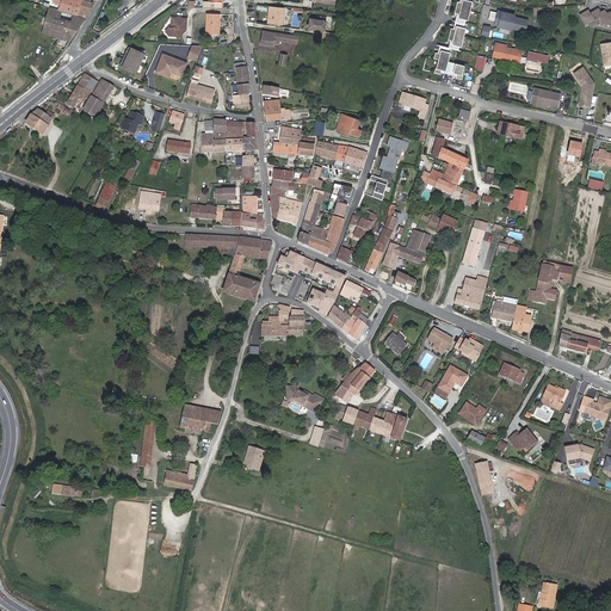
[(79,14),(82,0),(54,0),(53,2),(61,5),(59,10),(79,16),(79,14)]
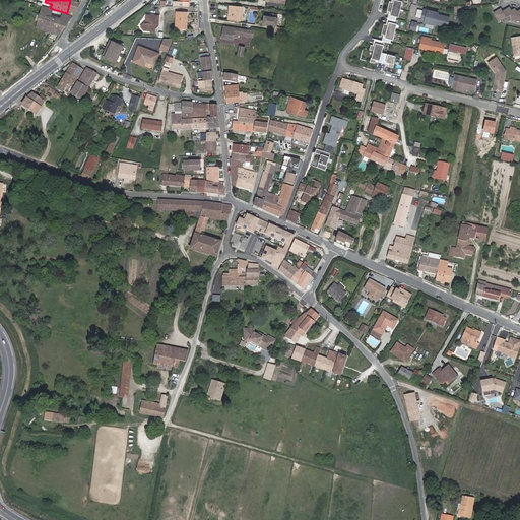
[(74,15),(80,2),(70,0),(67,12),(74,15)]
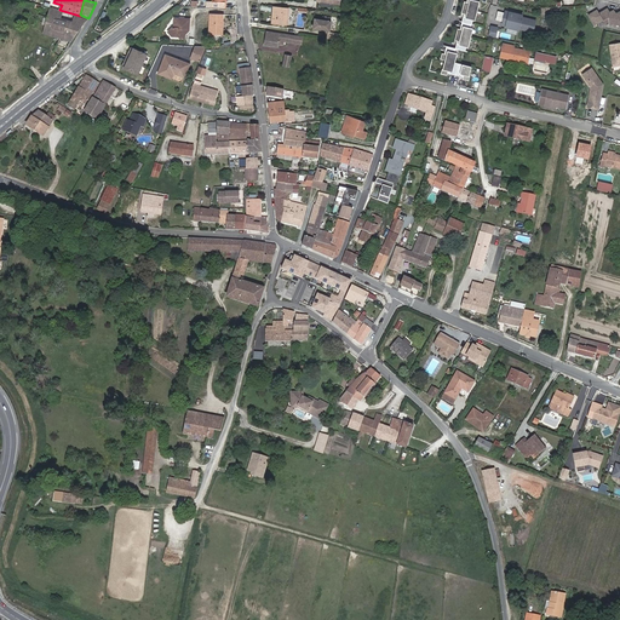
[(469,0),(469,3),(466,3),(464,1),(461,13),(464,13),(465,15),(465,18),(463,17),(460,26),(463,27),(461,29),(459,29),(457,28),(454,40),(457,40),(458,41),(458,45),(455,44),(454,49),(446,46),(445,50),(446,51),(446,53),(443,53),(441,52),(440,58),(445,59),(442,68),(441,68),(440,73),(446,74),(447,73),(447,70),(451,72),(449,74),(459,75),(459,74),(463,74),(461,76),(461,79),(468,81),(469,76),(468,76),(470,67),(453,62),(455,53),(454,52),(455,49),(464,51),(465,47),(466,47),(472,28),(470,28),(472,19),(474,21),(480,1),(477,1),(477,0),(469,0)]
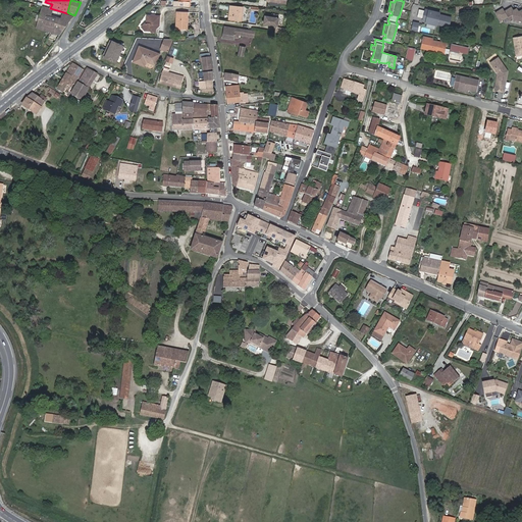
[(36,29),(60,36),(73,17),(67,14),(67,13),(50,8),(43,6),(40,14),(37,13),(36,19),(39,20),(36,29)]
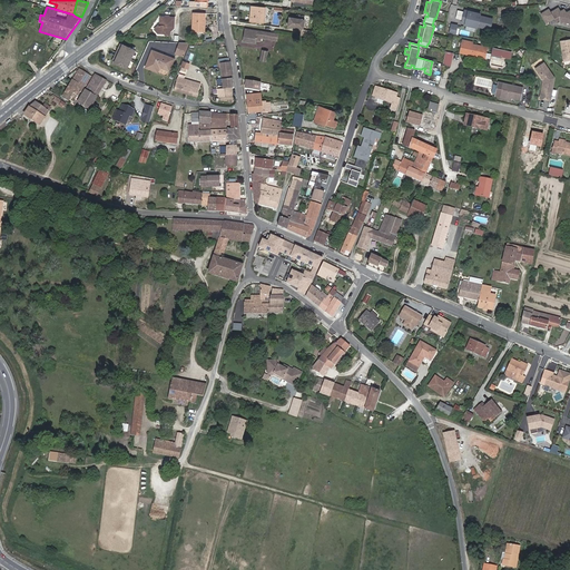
[(252,7),(249,22),(265,23),(266,8),(252,7)]
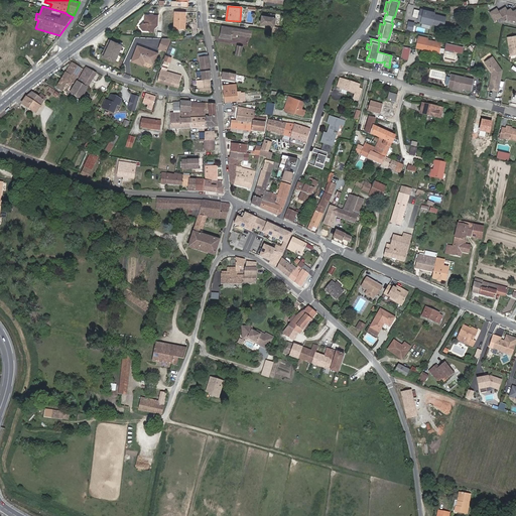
[(515,20),(515,9),(515,10),(513,11),(511,11),(510,9),(507,11),(505,8),(498,12),(496,10),(490,14),(495,21),(502,17),(505,21),(508,22),(511,20),(515,21),(515,20)]
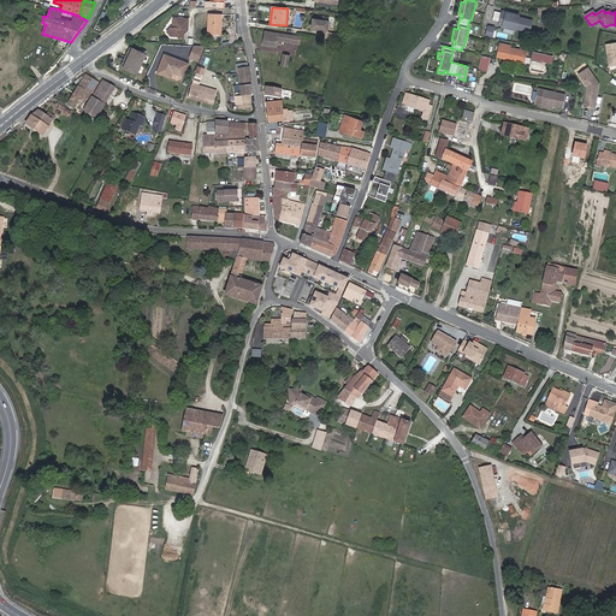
[(502,11),(498,24),(503,24),(502,27),(515,29),(515,28),(528,31),(532,21),(517,17),(519,15),(511,13),(505,11),(502,11)]
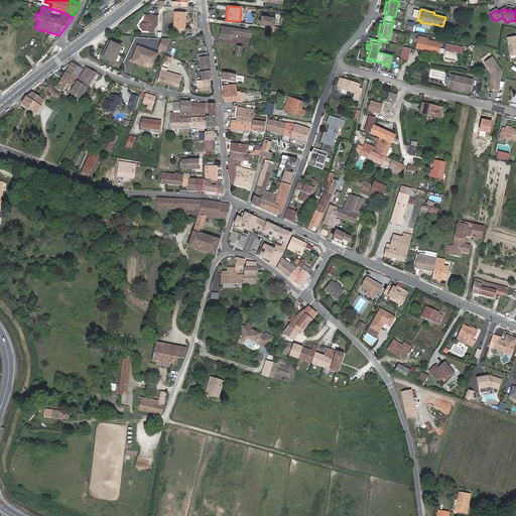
[(186,12),(175,12),(174,28),(186,28),(186,12)]
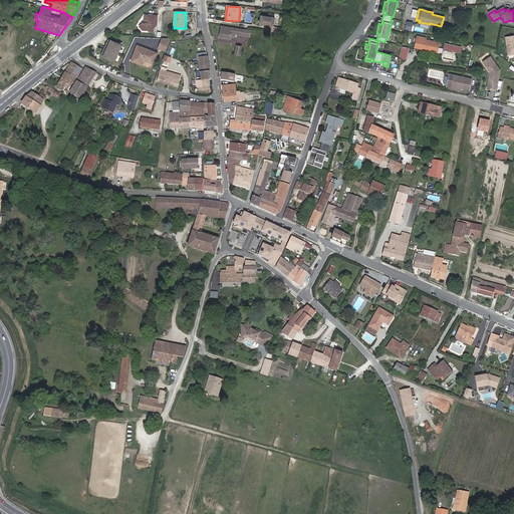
[(260,14),(259,21),(272,24),(274,16),(260,14)]
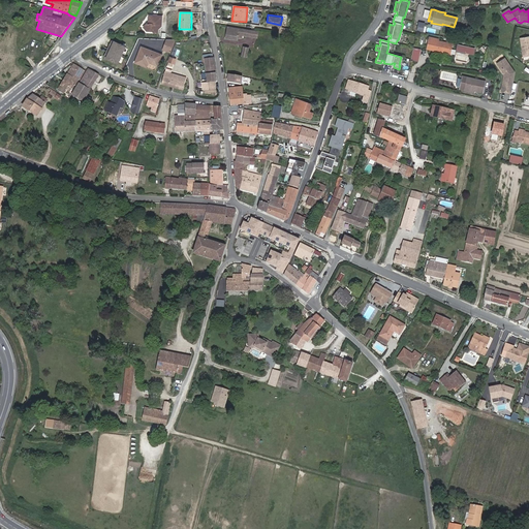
[(160,26),(162,26),(162,17),(158,17),(156,16),(153,16),(152,17),(149,16),(148,24),(145,27),(148,30),(152,31),(154,33),(157,33),(157,32),(159,29),(160,26)]
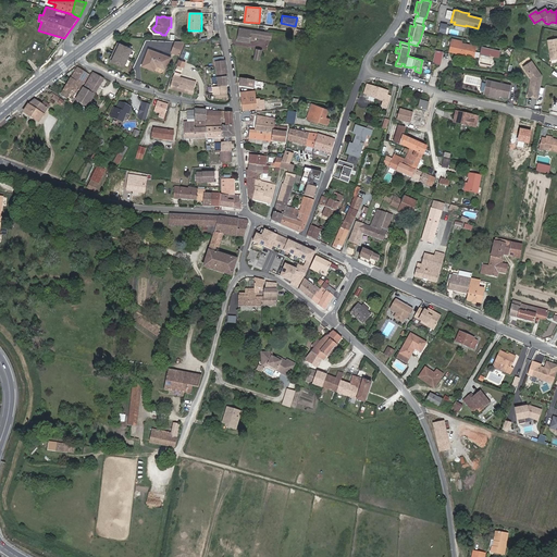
[(272,33),(239,28),(237,40),(249,42),(250,40),(256,41),(256,38),(271,40),(272,33)]
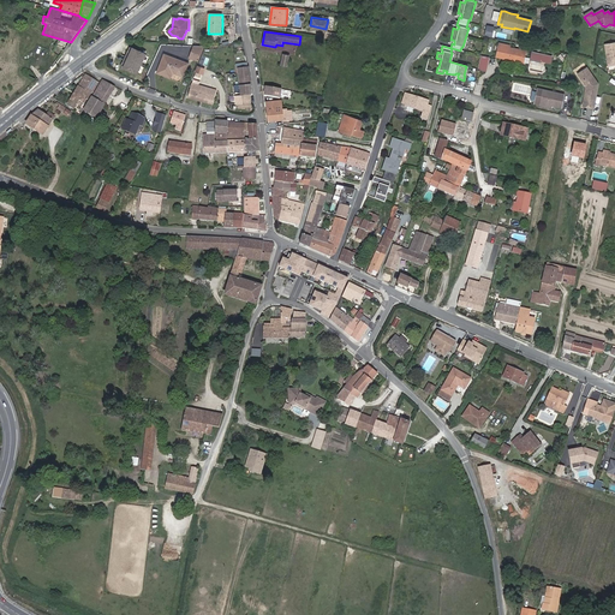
[(198,61),(204,47),(195,46),(190,59),(198,61)]
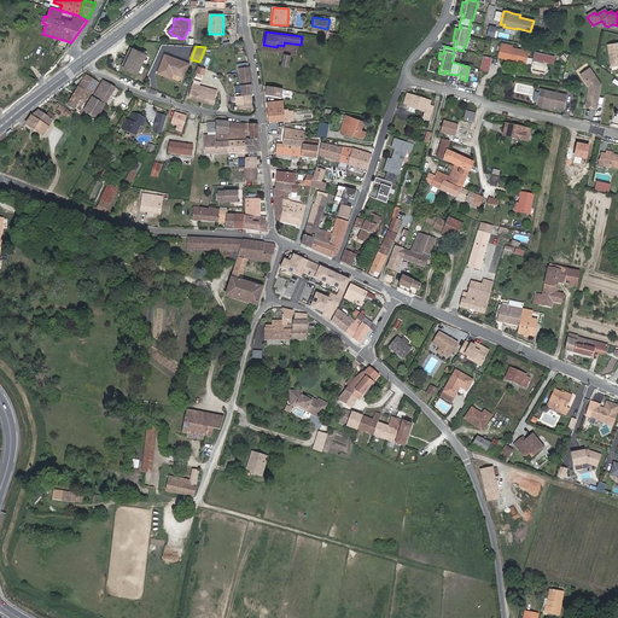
[(524,51),(519,50),(502,46),(500,57),(526,63),(529,52),(524,51)]
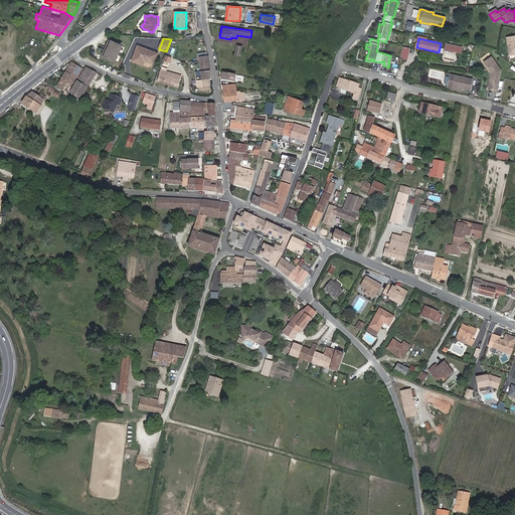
[(102,57),(115,63),(122,47),(109,41),(102,57)]
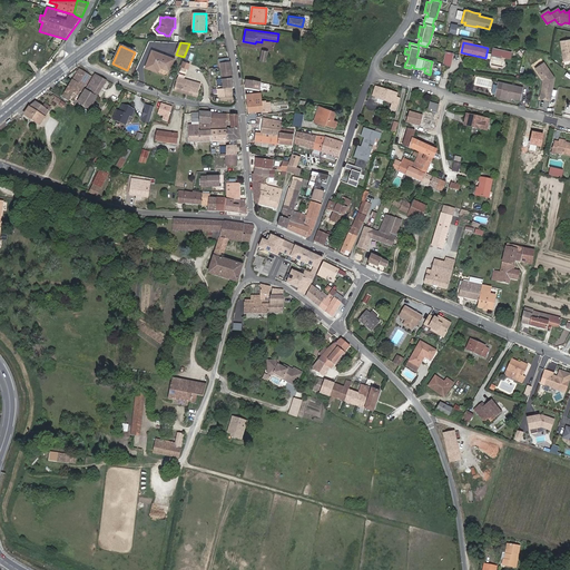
[(175,60),(153,51),(146,67),(158,72),(160,68),(170,71),(175,60)]
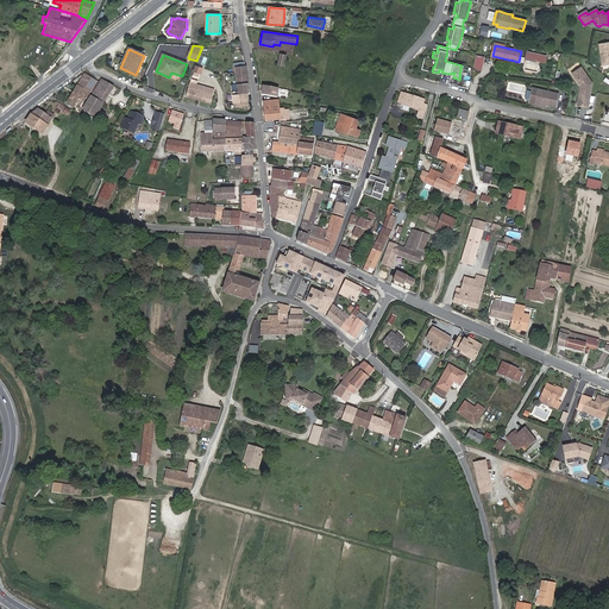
[(239,94),(249,93),(250,93),(246,67),(245,67),(236,67),(237,70),(239,92),(239,94)]
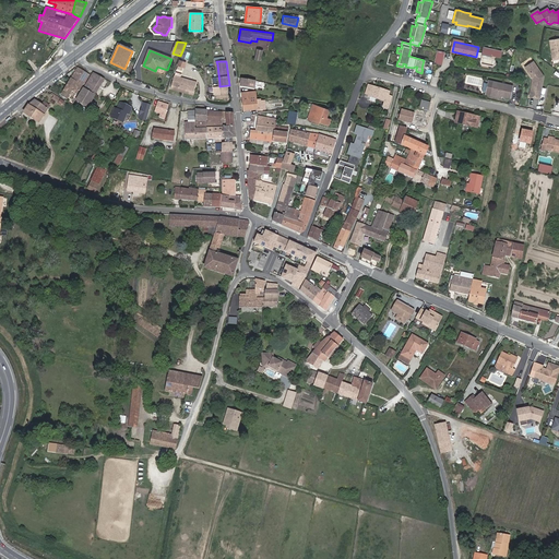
[(533,61),(524,67),(532,79),(528,96),(538,98),(543,76),(533,61)]
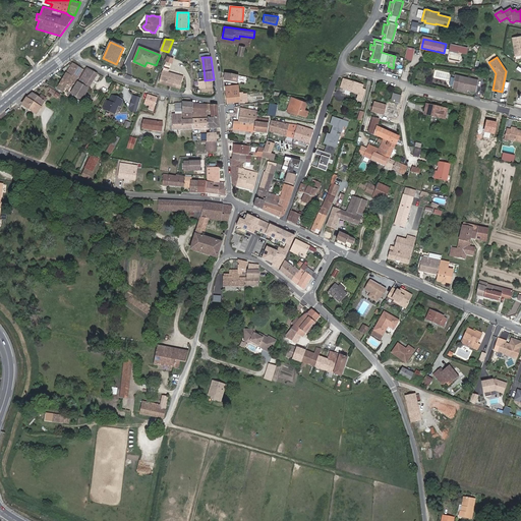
[(71,90),(74,83),(74,84),(83,69),(73,63),(57,89),(64,94),(63,96),(67,98),(72,90),(71,90)]
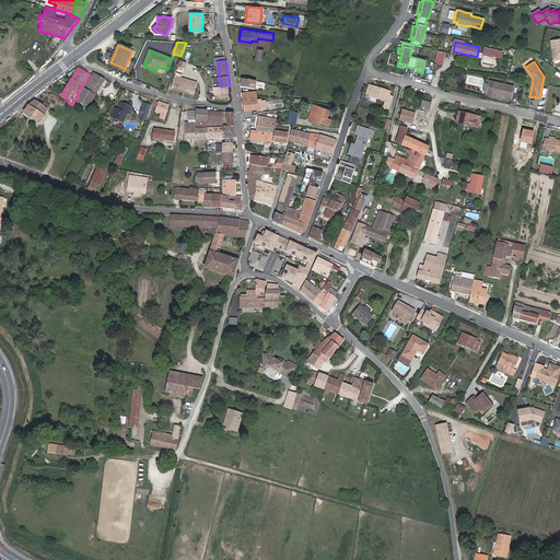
[(105,79),(95,73),(89,83),(88,83),(77,102),(88,108),(105,79)]
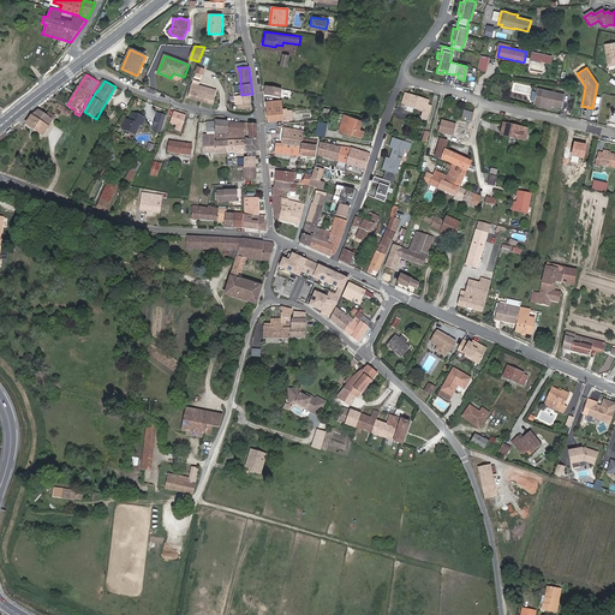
[(216,91),(198,85),(192,83),(187,97),(213,105),(216,91)]
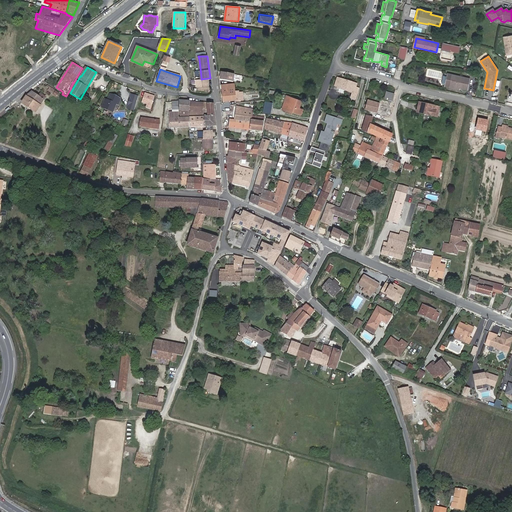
[(233,82),(235,74),(222,72),(221,76),(222,77),(222,80),(233,82)]
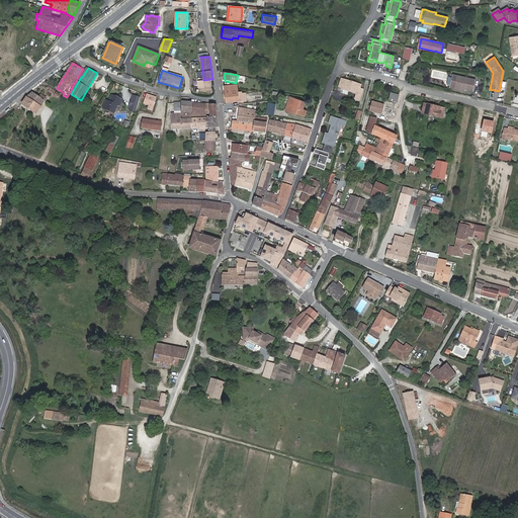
[(455,87),(465,89),(472,91),(476,80),(454,75),(451,86),(455,87)]
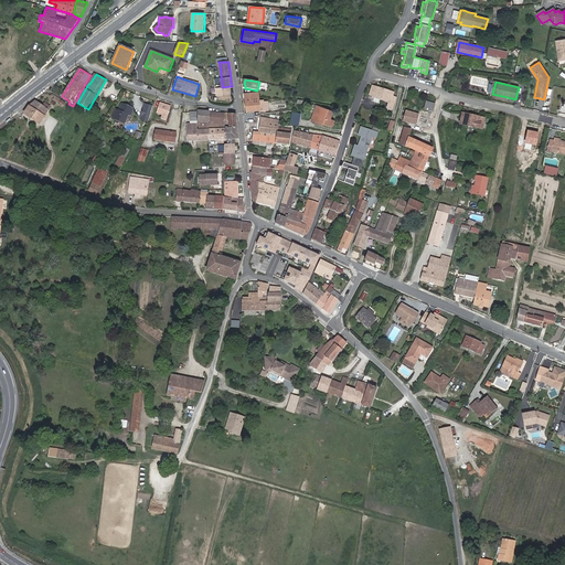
[(222,96),(231,95),(231,86),(222,87),(222,85),(221,85),(216,85),(217,95),(222,95),(222,96)]
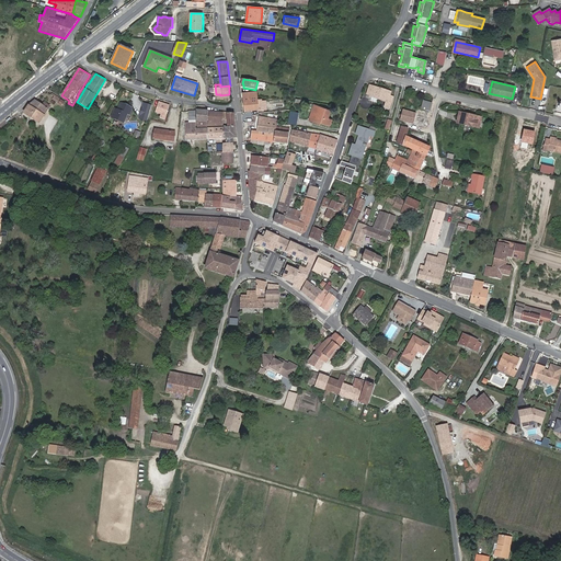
[(391,93),(370,86),(367,94),(370,95),(370,98),(388,103),(387,109),(390,110),(395,98),(390,96),(391,93)]
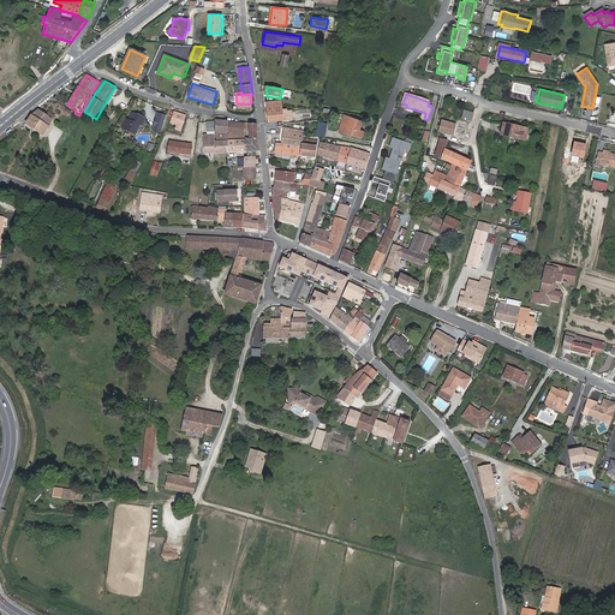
[(71,113),(57,102),(55,103),(59,107),(58,109),(69,117),(71,113)]
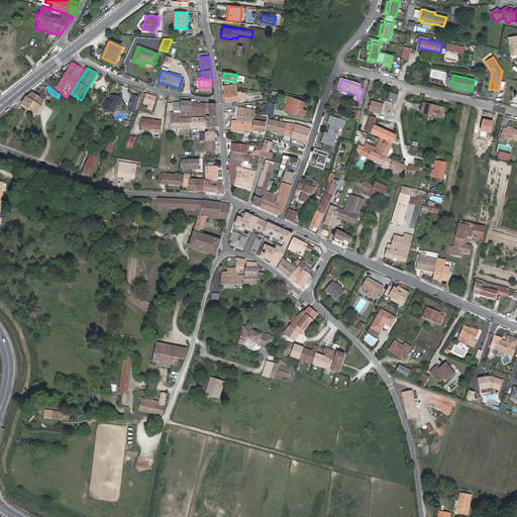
[(238,103),(237,93),(236,86),(223,87),(225,104),(238,103)]
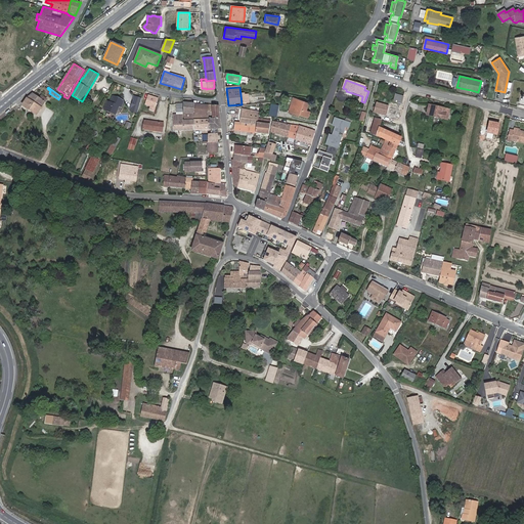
[(33,93),(27,98),(23,105),(37,116),(42,107),(45,103),(47,100),(47,99),(41,95),(40,97),(33,93)]
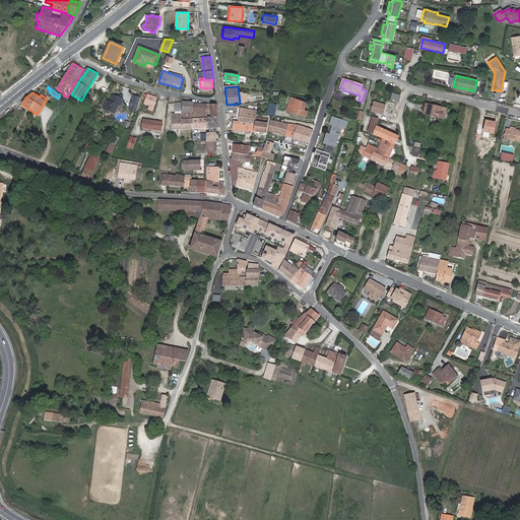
[(400,95),(393,93),(391,101),(398,103),(400,95)]
